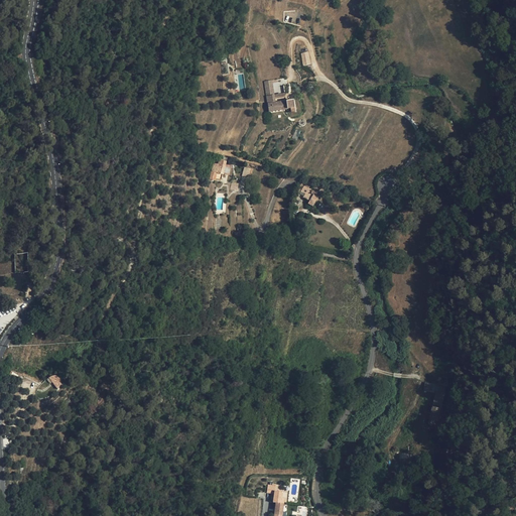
[(308,51),(300,53),(303,66),(311,65),(308,51)]
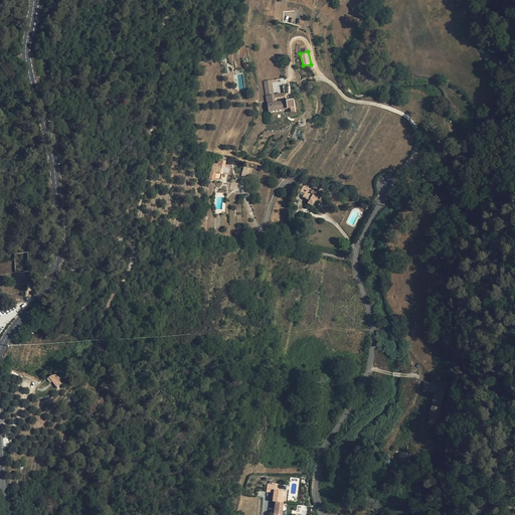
[(268,90),(275,89),(273,66),(266,67),(268,90)]
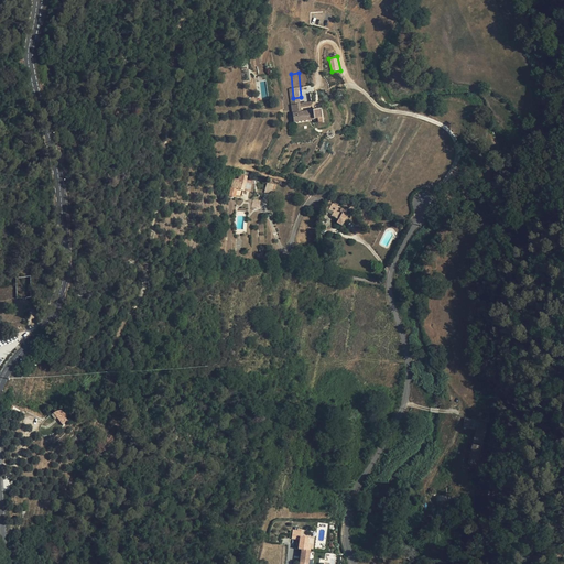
[(293,98),(294,112),(317,110),(316,96),(301,97),(293,98)]
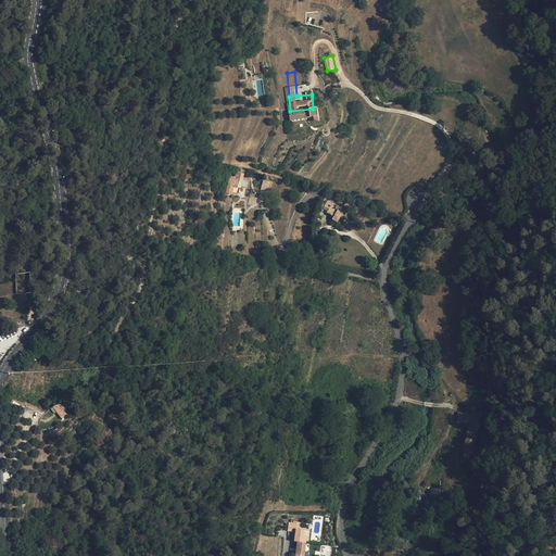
[(290,111),(289,112),(290,119),(313,116),(313,121),(317,121),(317,115),(317,112),(316,108),(313,109),(290,111)]
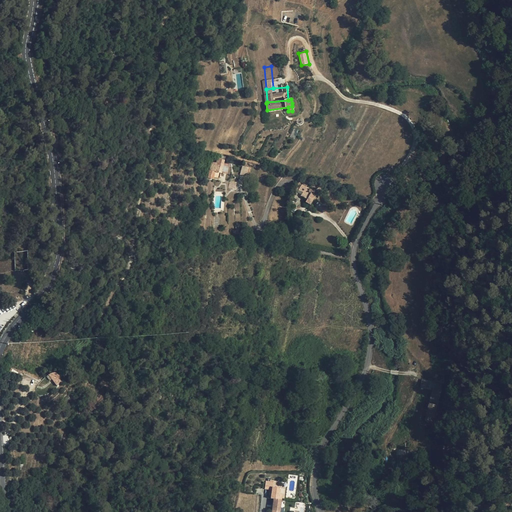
[(224,160),(218,159),(216,163),(211,162),(209,170),(208,175),(213,177),(214,172),(221,173),(224,160)]
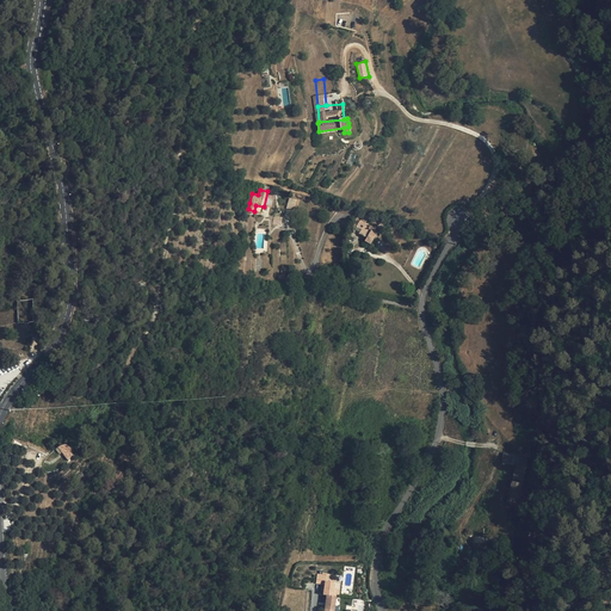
[(300,201),(289,198),(287,209),(297,211),(300,201)]
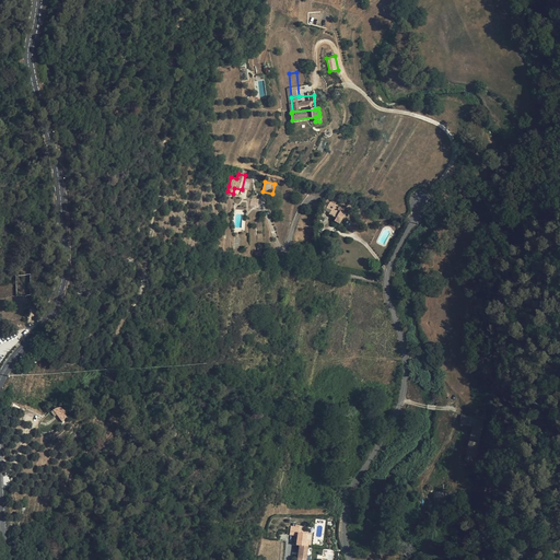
[(327,208),(331,210),(329,214),(337,218),(335,220),(340,223),(346,214),(346,213),(347,211),(336,205),(339,199),(334,196),(327,208)]
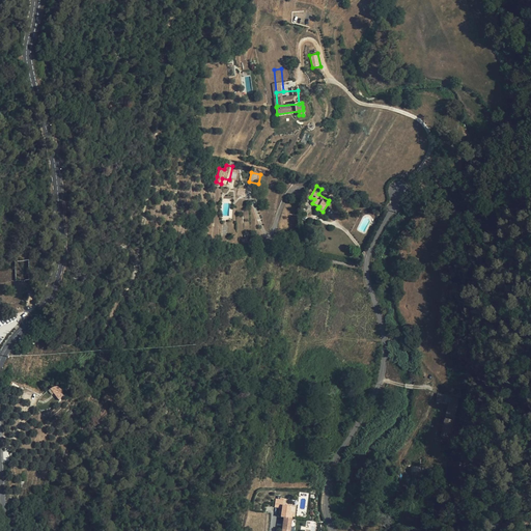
[(246,189),(239,188),(238,195),(245,196),(246,189)]
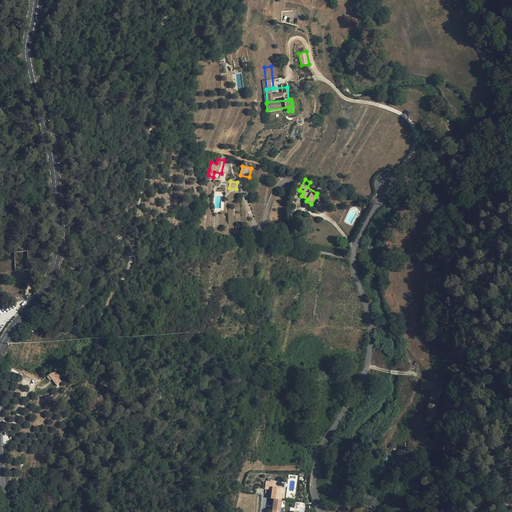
[(50,373),(54,385),(61,382),(57,371),(50,373)]
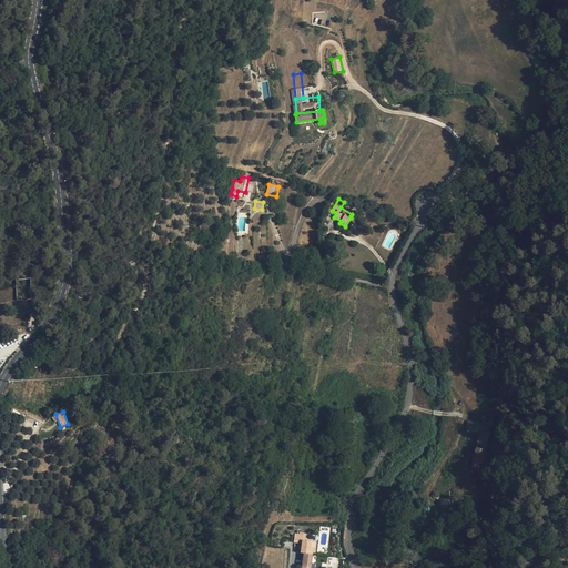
[(310,541),(302,540),(300,554),(303,554),(312,555),(313,546),(310,545),(310,541)]
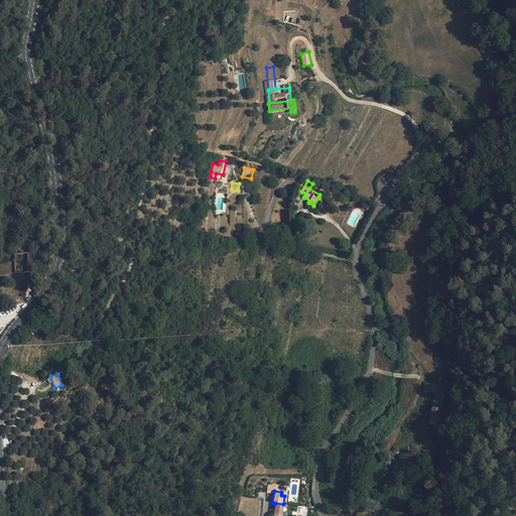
[(273,515),(281,515),(283,504),(275,503),(273,515)]
